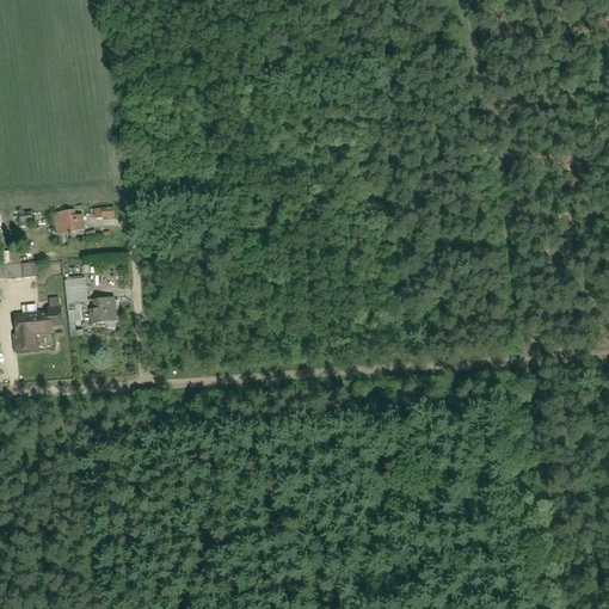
[(69,209),(53,213),(57,233),(85,227),(82,213),(71,215),(69,209)]
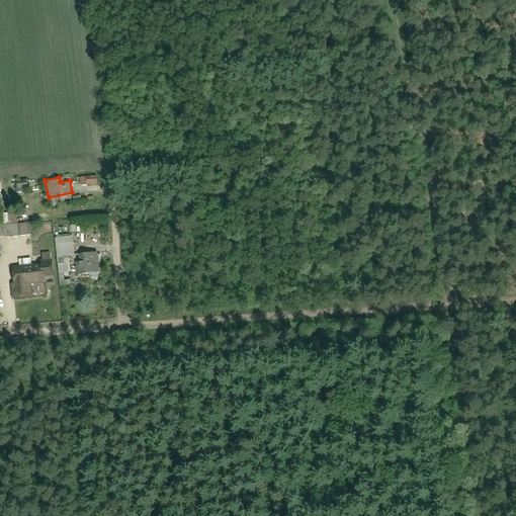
[(0,237),(28,235),(27,223),(0,224),(0,237)]
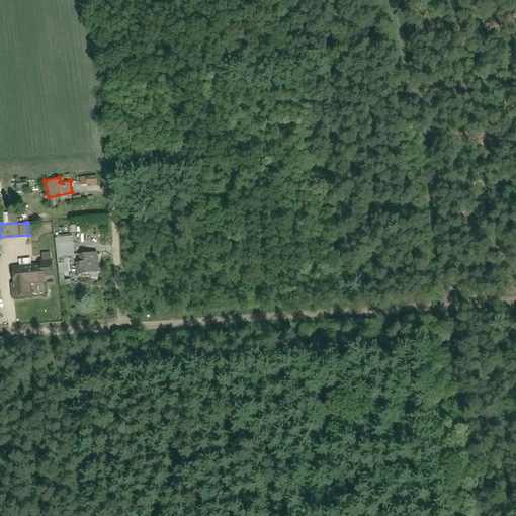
[(69,237),(55,238),(58,270),(69,268),(67,254),(71,254),(69,237)]
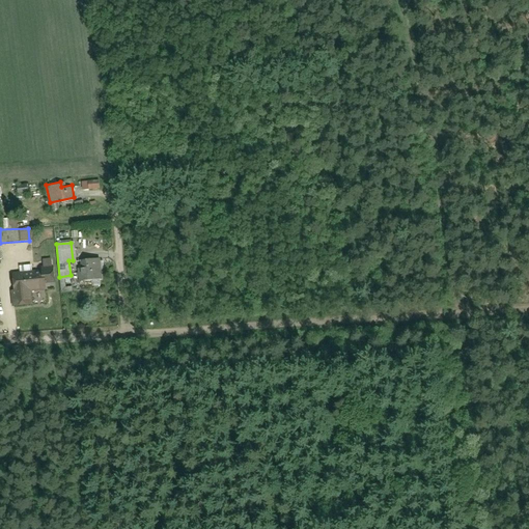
[(100,256),(78,259),(80,280),(103,277),(100,256)]
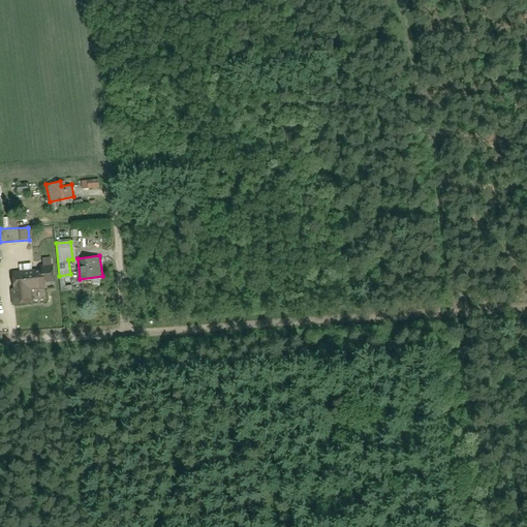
[(11,288),(12,302),(31,301),(30,288),(49,287),(47,270),(12,273),(14,288),(11,288)]
